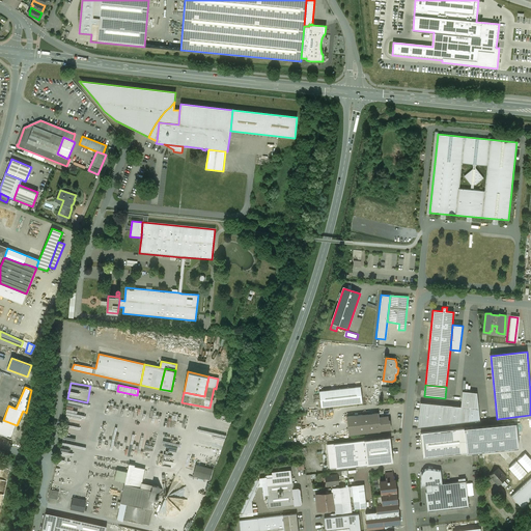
[(361,387),(318,391),(320,408),(362,402),(361,387)]
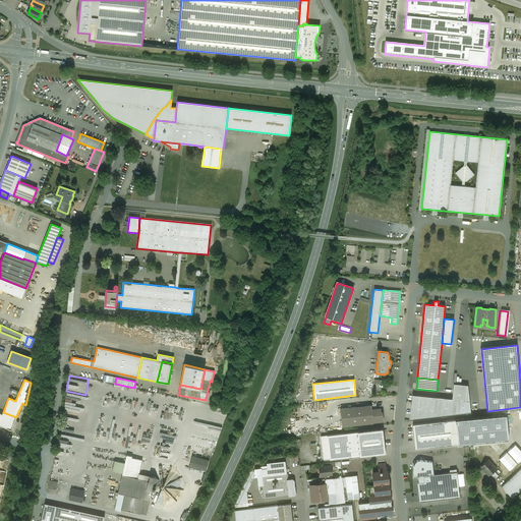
[(412,395),(410,418),(470,412),(468,385),(454,384),(452,399),(412,395)]
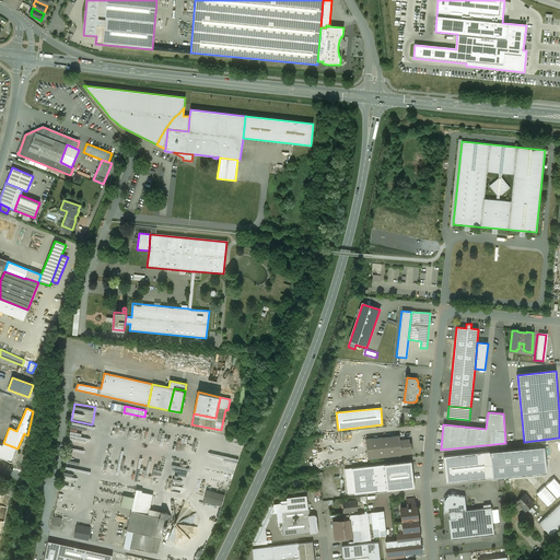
[(399,435),(365,440),(368,458),(401,455),(401,454),(399,440),(399,435)]
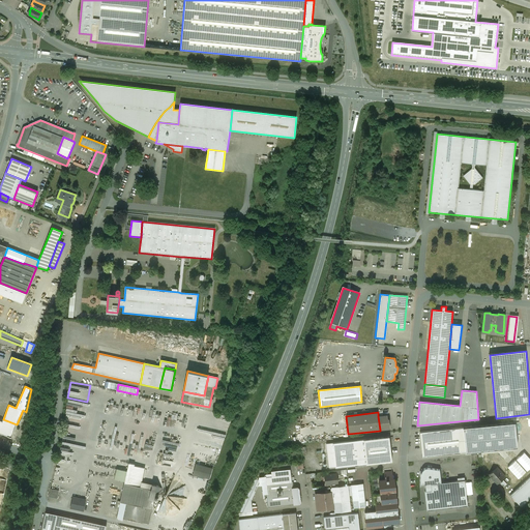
[(387,415),(378,416),(380,430),(390,429),(389,419),(387,419),(387,415)]
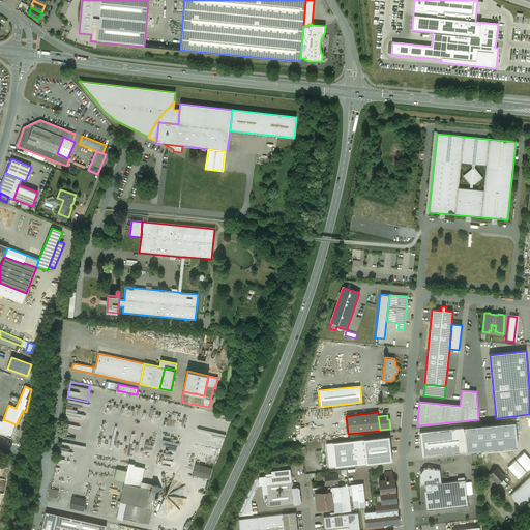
[(2,421),(0,419),(0,433),(11,438),(17,424),(3,419),(2,421)]
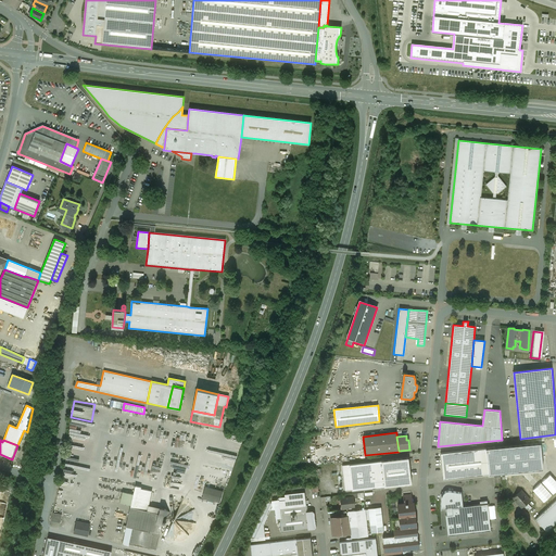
[(71,457),(92,458),(93,454),(91,454),(91,447),(81,446),(83,442),(72,441),(71,457)]
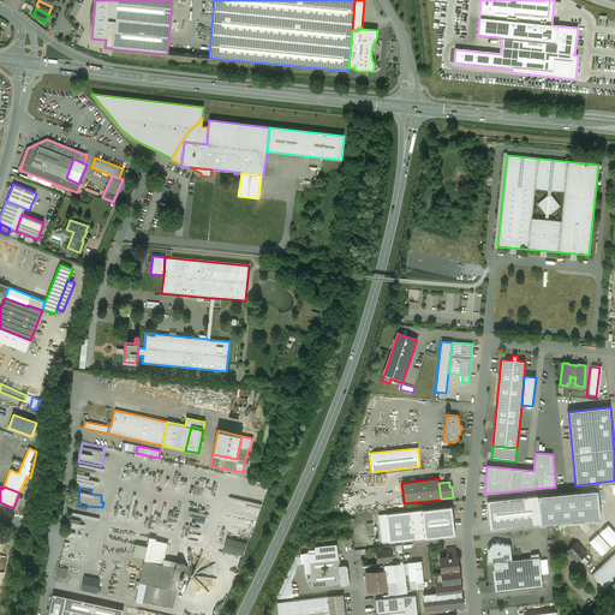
[(597,490),(537,496),(541,525),(601,519),(597,490)]
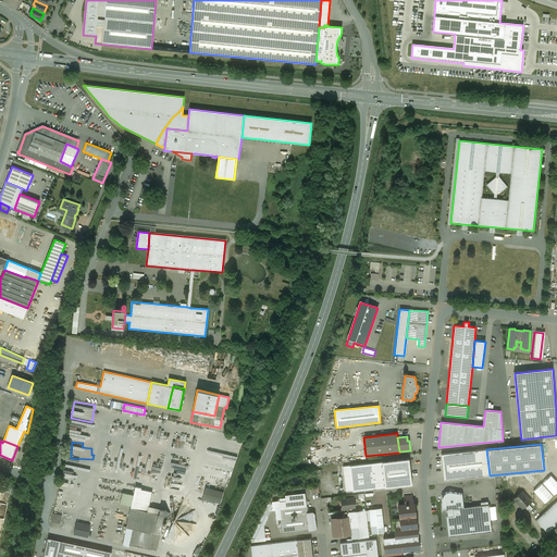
[(486,449),(441,454),(444,480),(490,475),(486,449)]
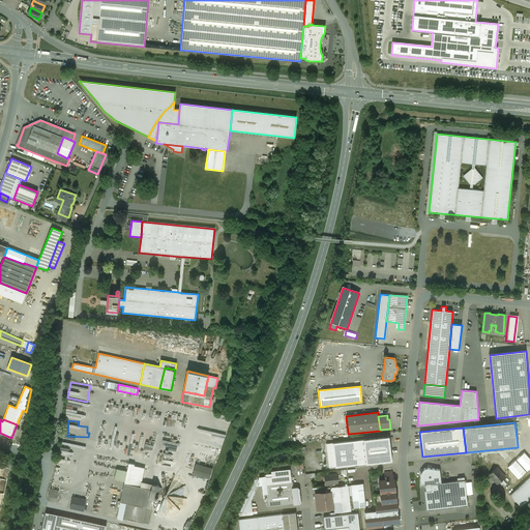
[(389,437),(332,443),(335,467),(335,468),(392,461),(389,437)]
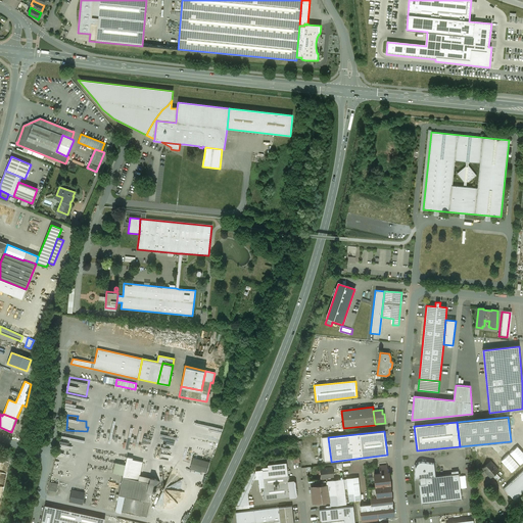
[(328,437),(322,438),(325,461),(331,461),(328,437)]
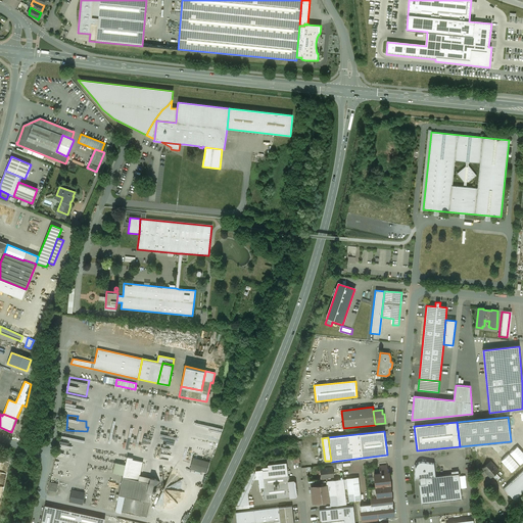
[(522,461),(522,453),(517,446),(510,454),(520,465),(522,461)]
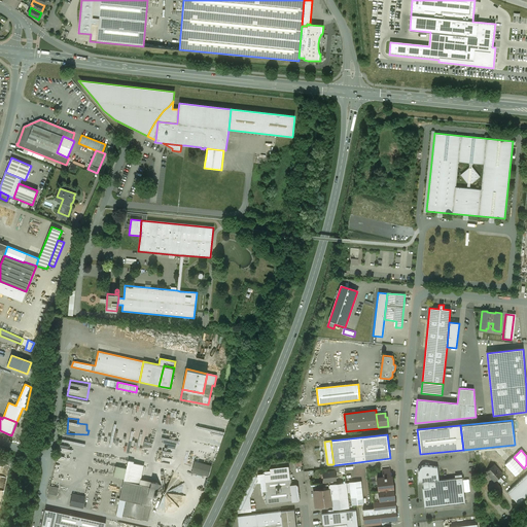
[(58,456),(56,470),(66,472),(67,466),(65,465),(65,462),(66,462),(66,457),(58,456)]
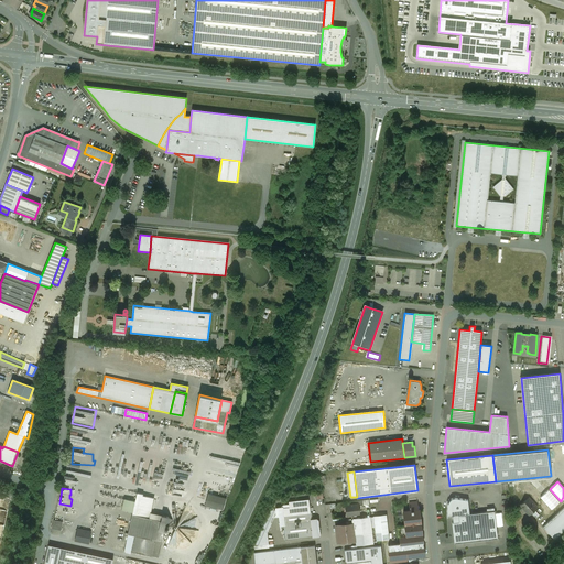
[(560,501),(549,490),(541,497),(552,509),(560,501)]
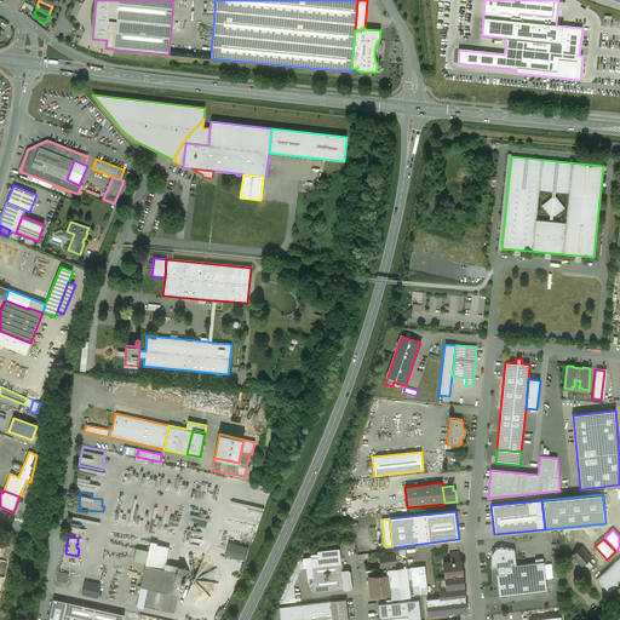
[(170,547),(158,545),(158,544),(150,541),(149,551),(145,563),(145,566),(165,569),(166,563),(170,547)]
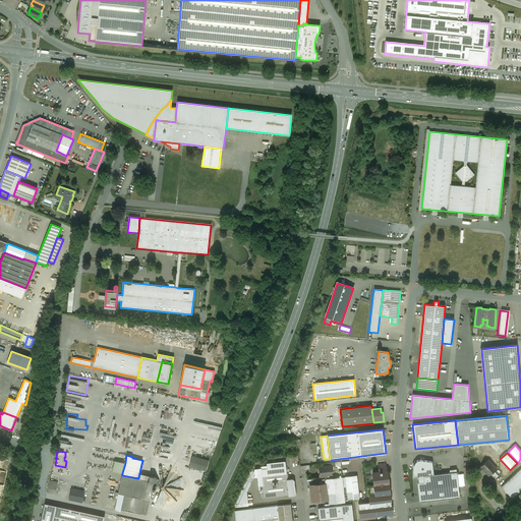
[(209,461),(192,457),(190,467),(207,471),(209,461)]
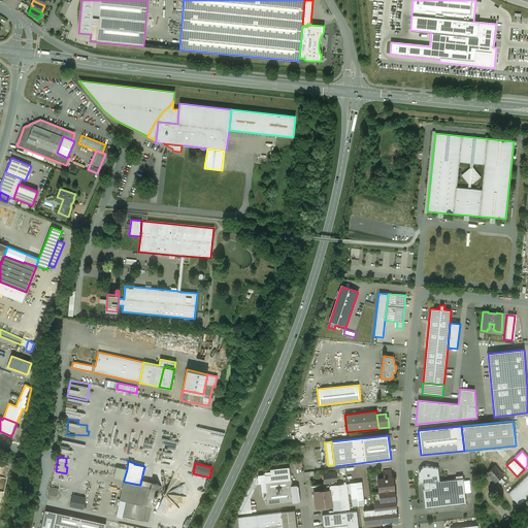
[(438,468),(426,466),(424,466),(422,467),(423,468),(421,472),(419,470),(419,472),(419,484),(424,484),(439,482),(438,468)]
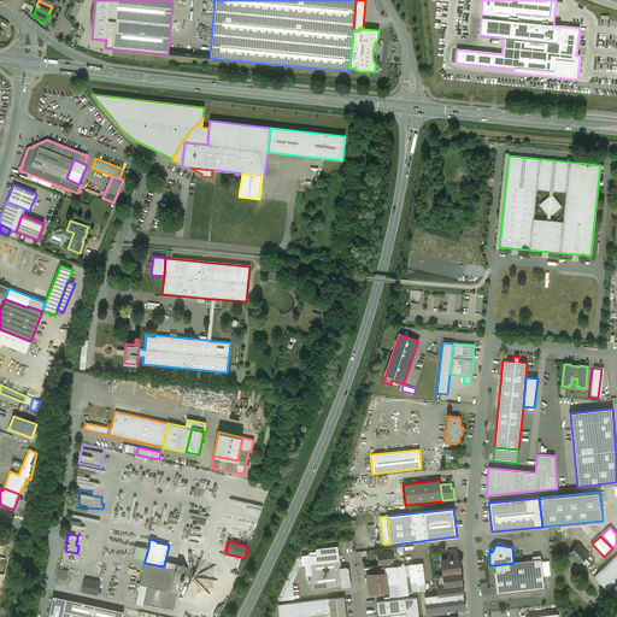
[(579,545),(569,552),(579,563),(581,562),(586,566),(589,563),(585,558),(588,556),(579,545)]
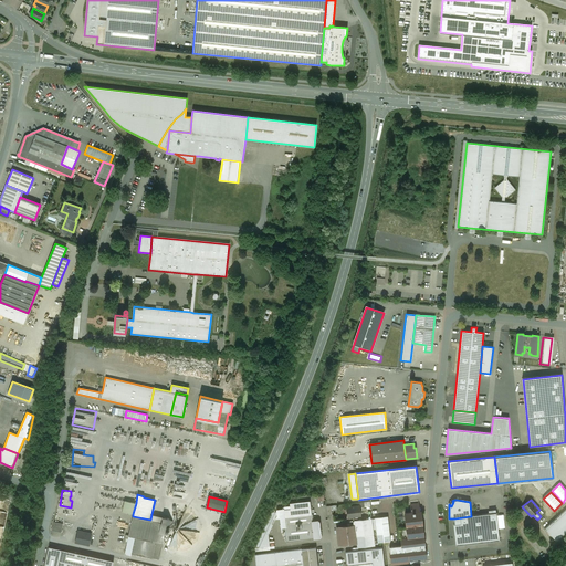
[(122,512),(133,514),(136,503),(125,501),(122,512)]
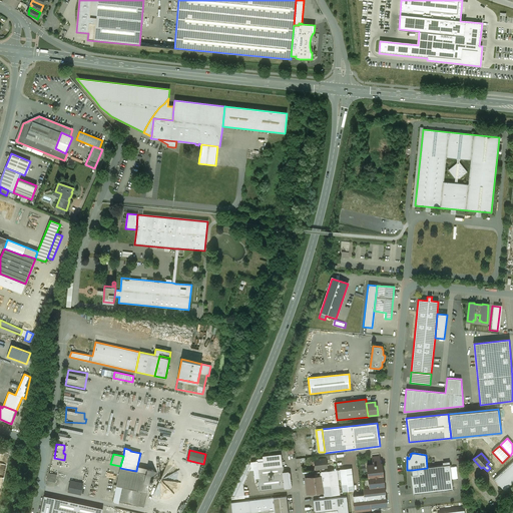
[(368,478),(363,479),(364,494),(353,496),(355,509),(387,506),(381,461),(380,461),(379,457),(372,458),(373,465),(367,465),(368,478)]
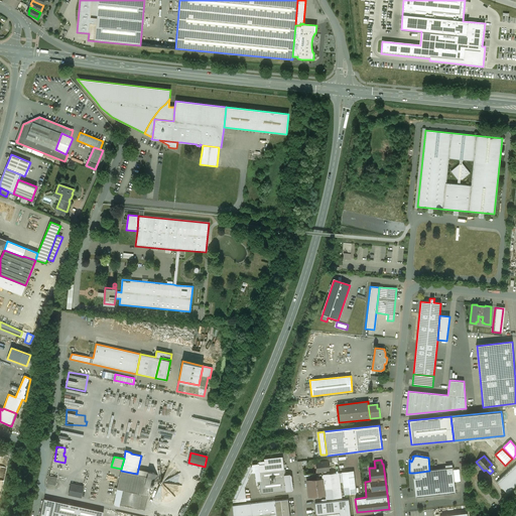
[(303,469),(303,465),(307,465),(307,461),(299,461),(299,469),(303,469)]
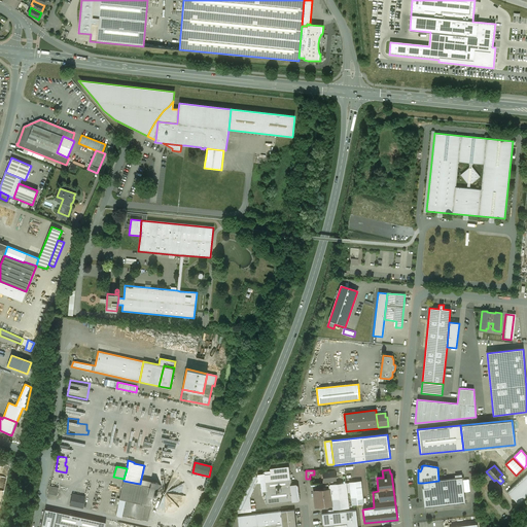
[(335,471),(323,472),(322,473),(322,476),(323,477),(324,482),(336,481),(335,471)]
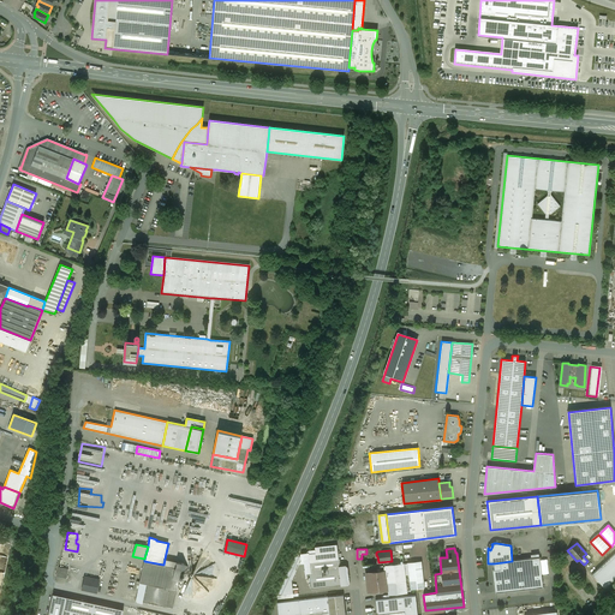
[(338,553),(308,556),(308,562),(339,560),(338,553)]
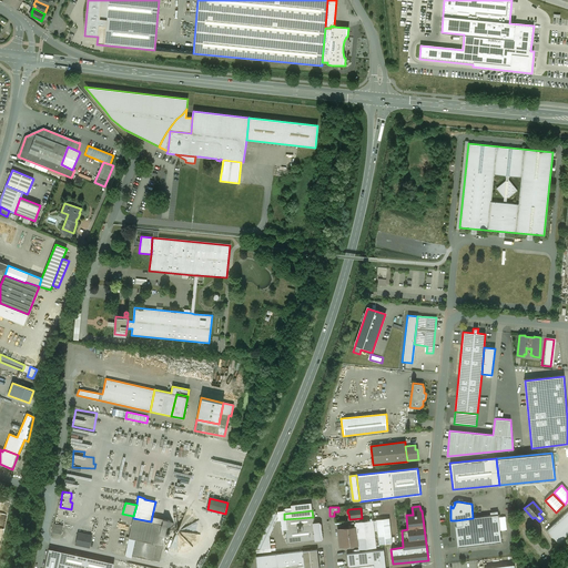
[(567,510),(547,530),(558,543),(567,534),(567,510)]
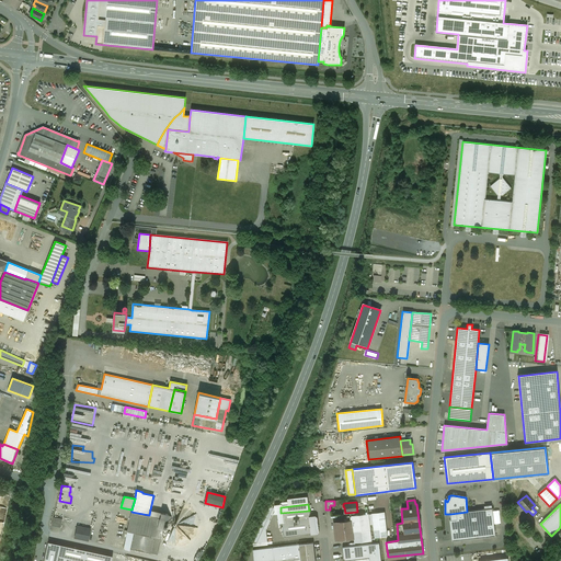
[(492,508),(467,512),(450,514),(450,521),(449,521),(451,540),(495,536),(492,508)]
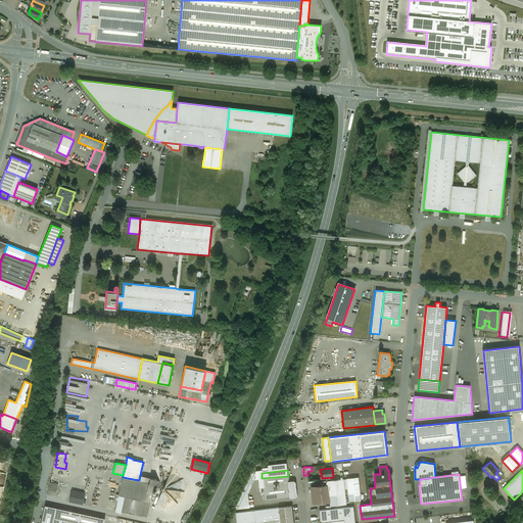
[(155,479),(140,475),(139,480),(154,484),(154,485),(159,486),(160,482),(155,479)]
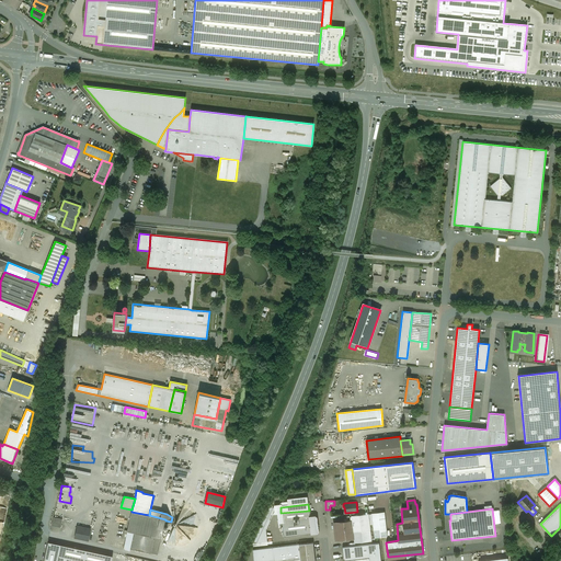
[(149,515),(132,512),(123,549),(130,551),(130,549),(158,554),(165,521),(165,519),(149,515)]
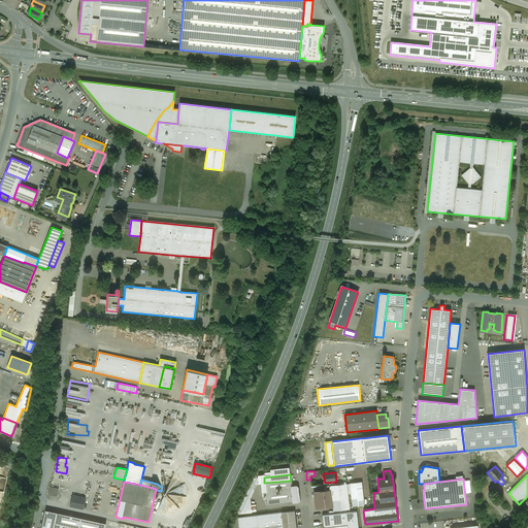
[(361,483),(351,484),(353,505),(363,504),(361,483)]
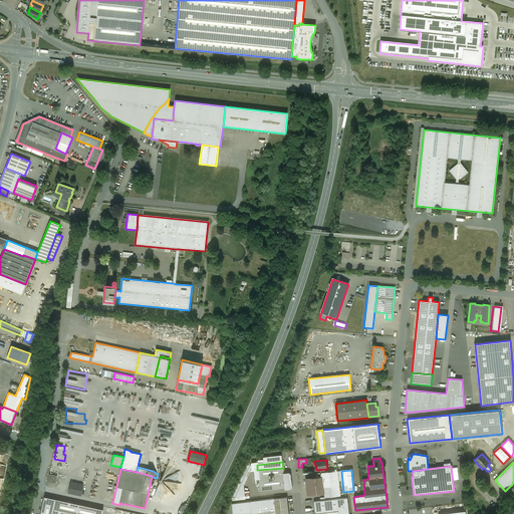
[(284,473),(258,476),(260,492),(285,489),(284,474),(284,473)]
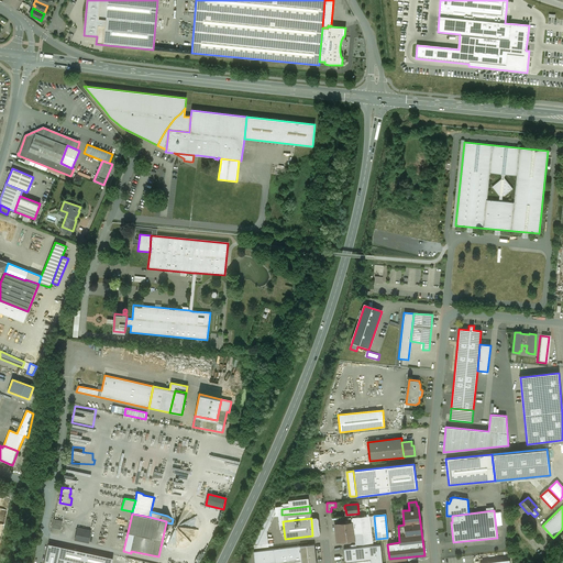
[(355,522),(334,525),(337,542),(356,540),(355,522)]
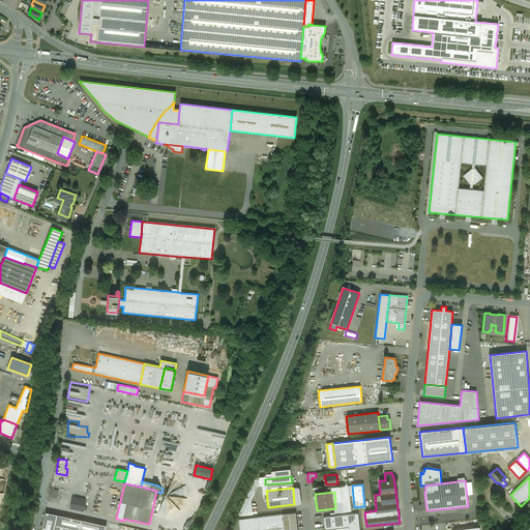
[(84,511),(86,499),(72,497),(70,508),(84,511)]
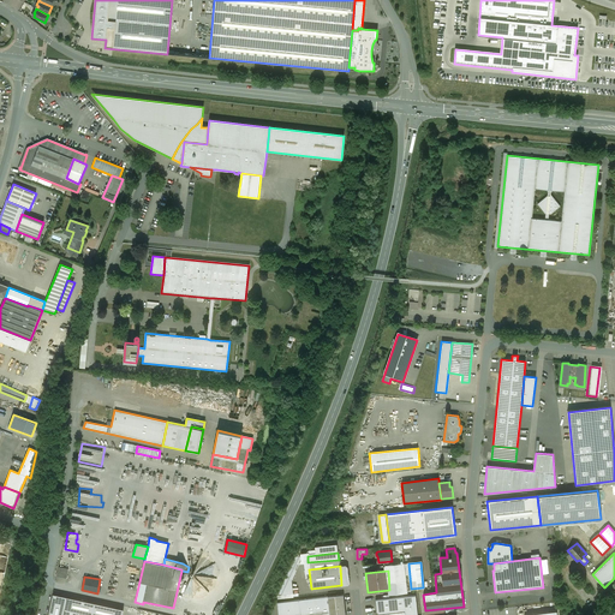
[(48,614),(121,614),(124,609),(53,595),(48,614)]
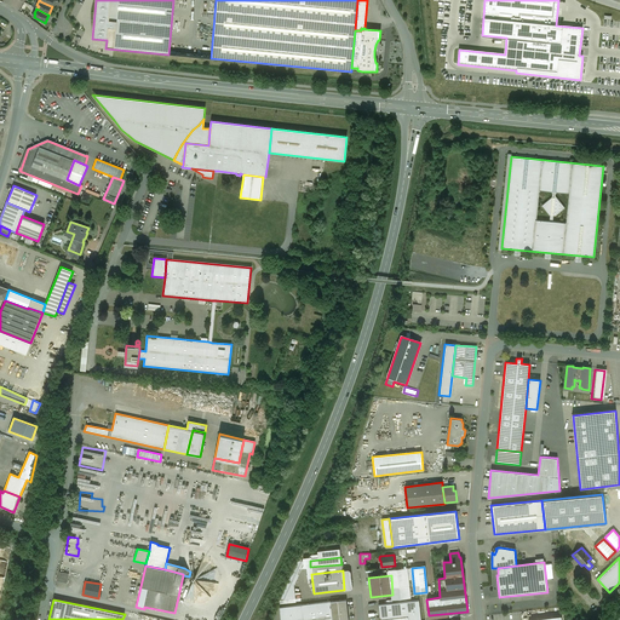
[(420,619),(419,601),(378,604),(380,619),(408,616),(408,619),(420,619)]
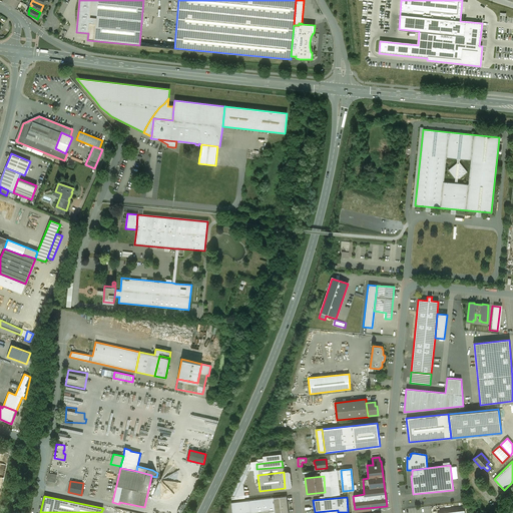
[(275,512),(274,498),(230,503),(231,512),(275,512)]
